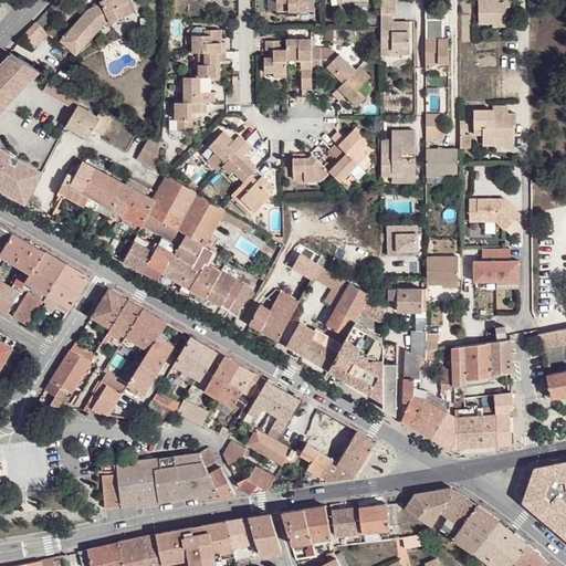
[(60,40),(67,48),(76,55),(88,43),(85,40),(103,21),(108,19),(109,22),(111,23),(132,13),(127,1),(128,0),(102,0),(101,1),(102,3),(87,9),(60,39),(60,40)]
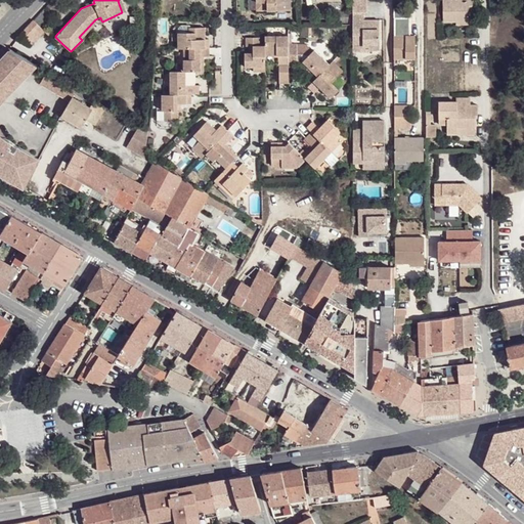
[(126,10),(121,0),(119,0),(118,1),(122,12),(126,10)]
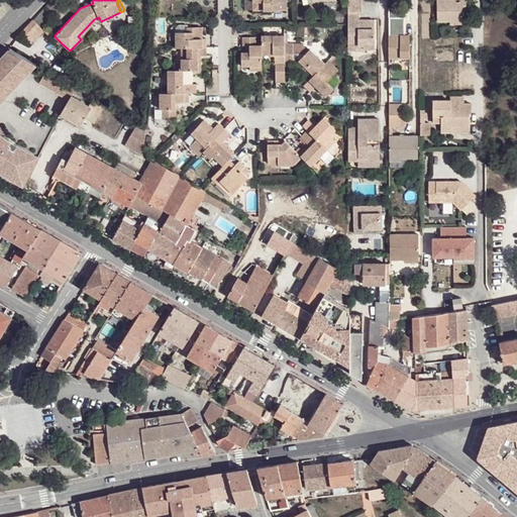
[(286,0),(253,0),(253,3),(266,3),(266,11),(286,11),(286,0)]
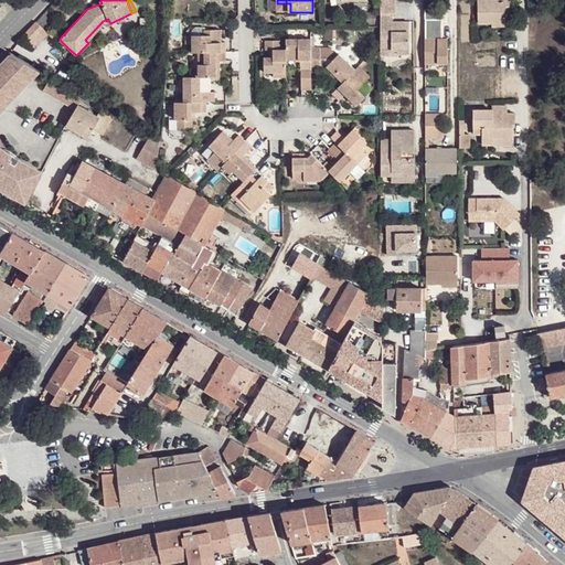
[(395,14),(395,0),(379,0),(380,29),(380,46),(380,50),(388,50),(388,52),(398,52),(397,55),(409,55),(409,41),(404,41),(404,34),(409,34),(409,24),(392,23),(392,14),(395,14)]
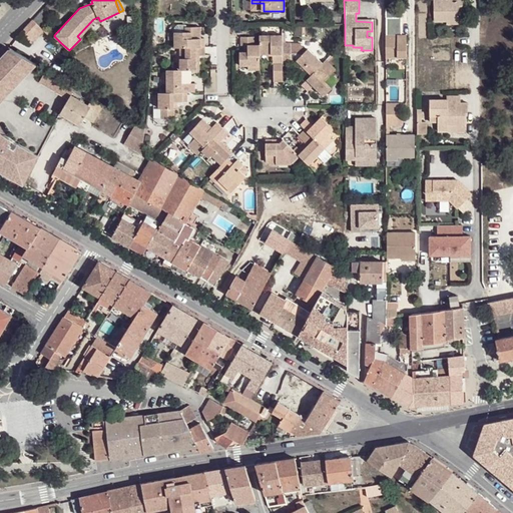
[(434,21),(447,21),(460,20),(459,13),(459,7),(463,7),(462,0),(435,0),(434,0),(434,21)]
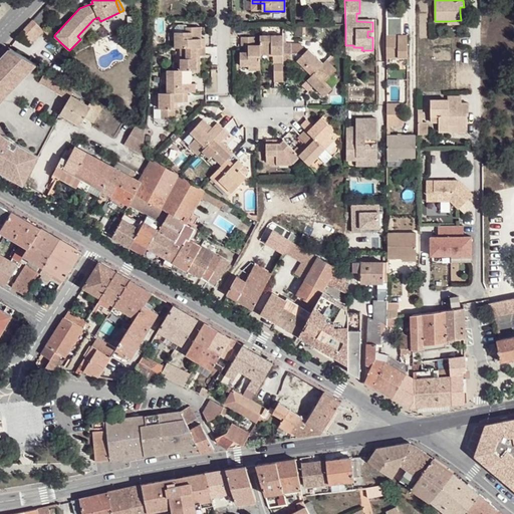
[(401,6),(387,6),(387,16),(401,16),(401,6)]
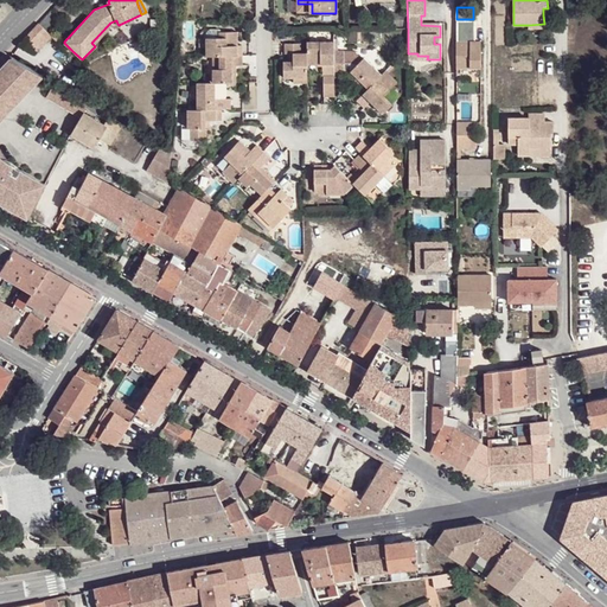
[(91,43),(95,46),(110,30),(110,29),(113,25),(117,24),(116,20),(110,23),(91,43)]
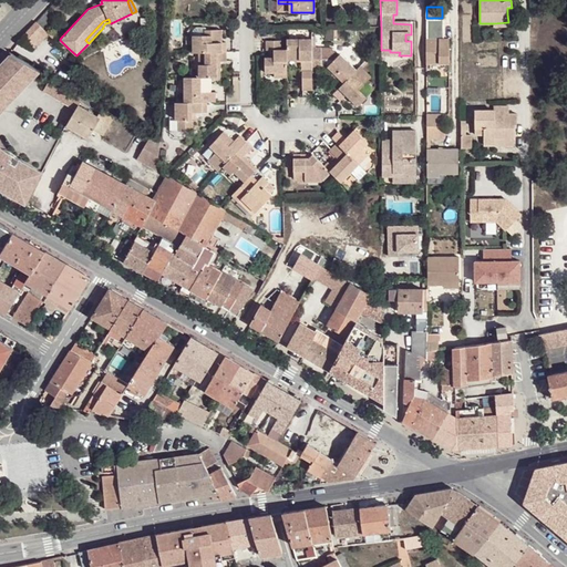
[(48,33),(35,22),(17,42),(32,51),(48,33)]
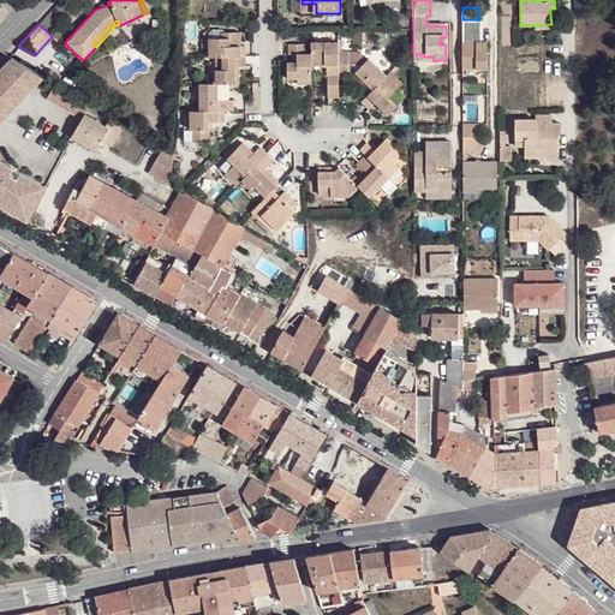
[(212,58),(242,58),(245,58),(244,48),(236,48),(236,43),(240,43),(240,34),(222,33),(221,33),(221,30),(213,30),(208,34),(208,39),(209,51),(209,58),(212,58)]
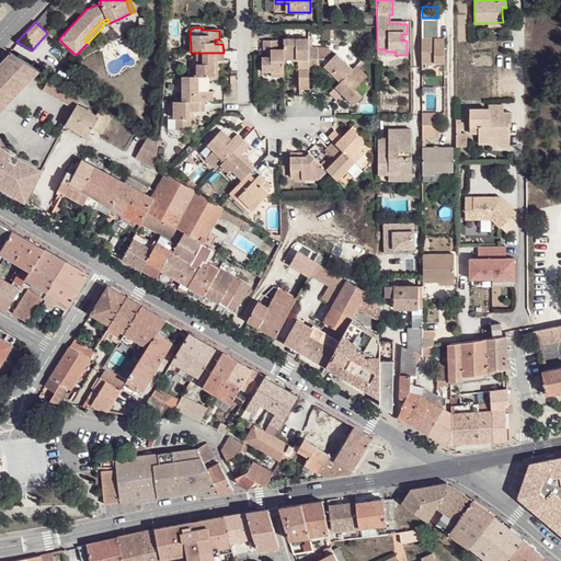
[(50,30),(47,33),(65,49),(67,47),(59,39),(59,38),(50,30)]
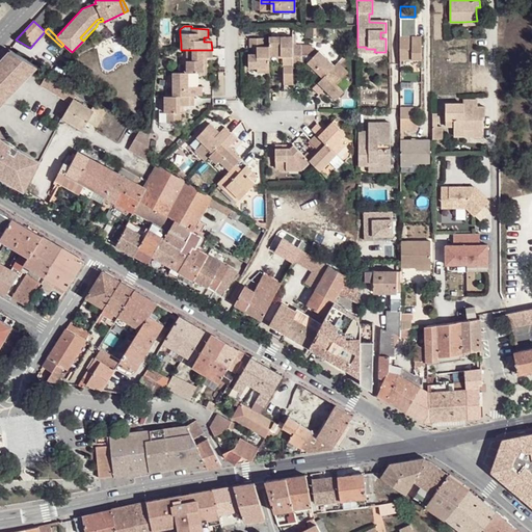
[(293,56),(293,45),(293,37),(269,36),(269,47),(269,57),(293,56)]
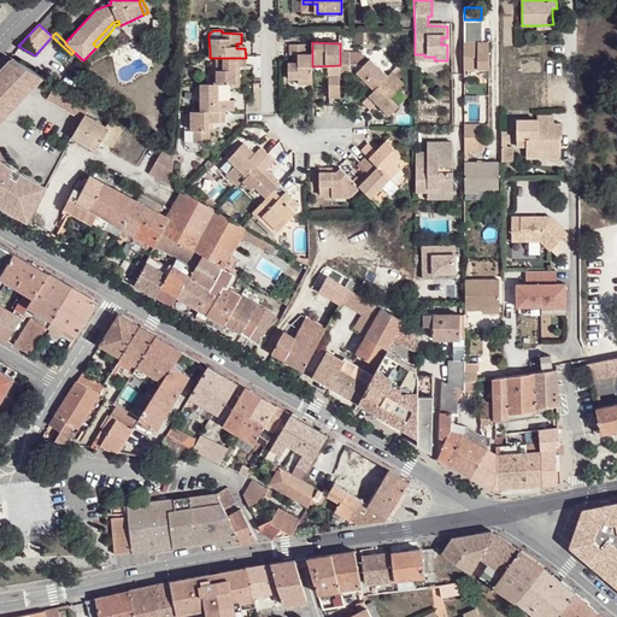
[(464,42),(465,68),(489,68),(488,42),(477,42),(464,42)]
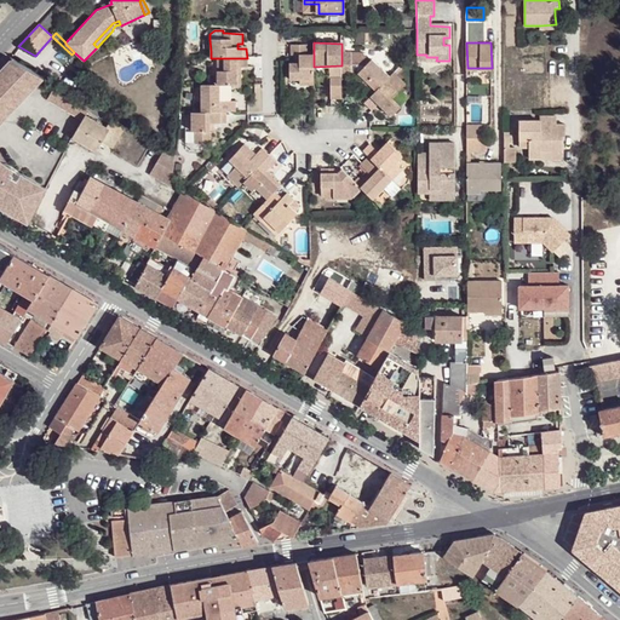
[(314,85),(314,67),(314,55),(308,56),(308,45),(292,45),(291,56),(294,55),(299,56),(299,62),(294,62),(290,63),(290,80),(300,80),(300,85),(314,85)]
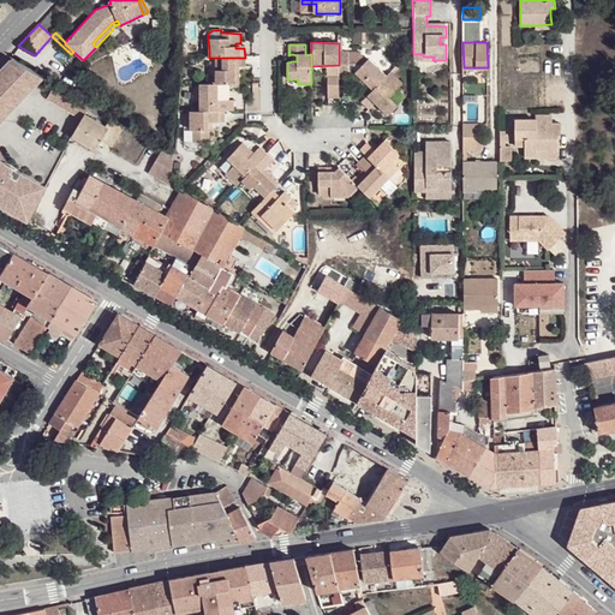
[(413,54),(413,64),(433,64),(433,60),(434,57),(423,57),(423,54),(413,54)]
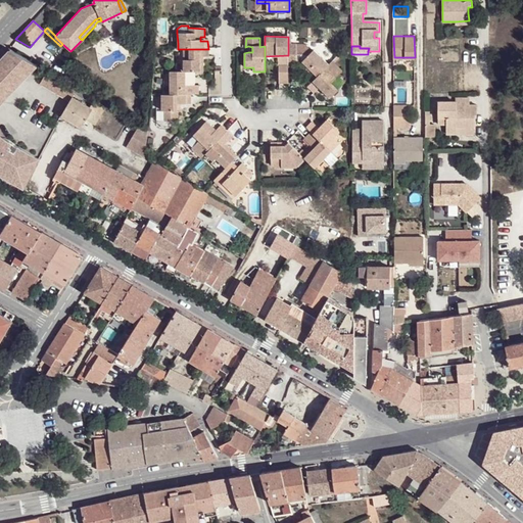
[(0,103),(24,80),(19,77),(34,61),(12,48),(0,60),(0,103)]
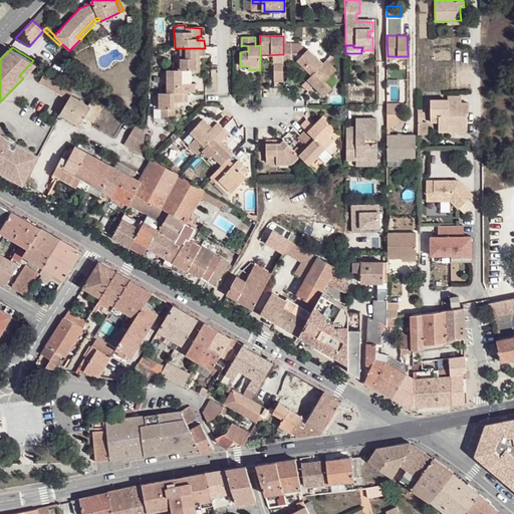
[(177,70),(192,70),(196,70),(196,56),(202,56),(202,48),(177,48),(177,70)]
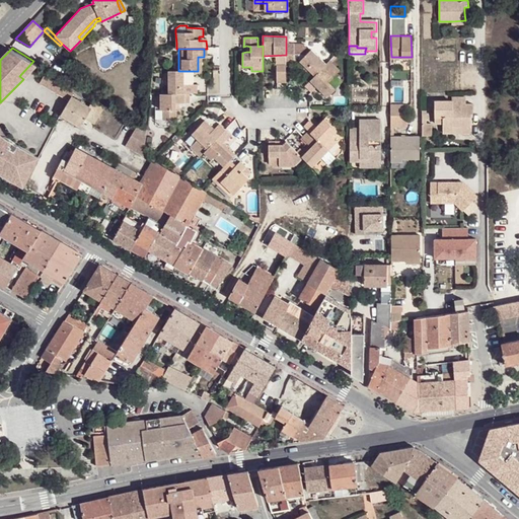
[(316,76),(326,65),(311,50),(297,64),(306,73),(309,69),(316,76)]
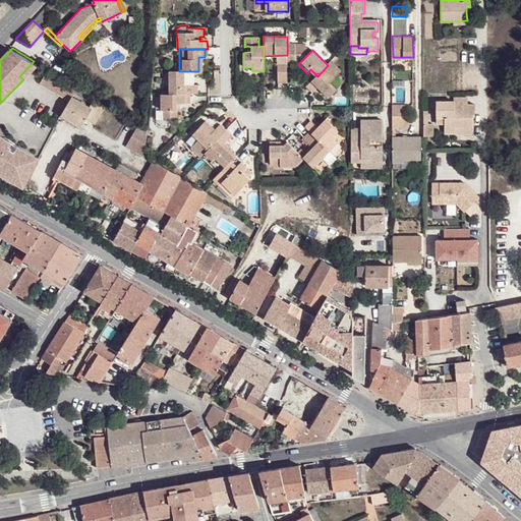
[(38,64),(34,61),(19,76),(23,79),(38,64)]
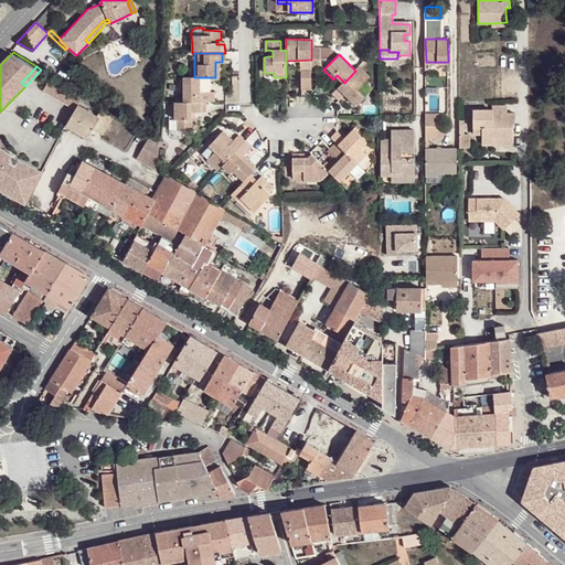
[(370,78),(359,67),(355,71),(344,83),(341,86),(332,95),(339,102),(345,96),(349,92),(353,95),(349,99),(355,106),(364,97),(358,89),(370,78)]
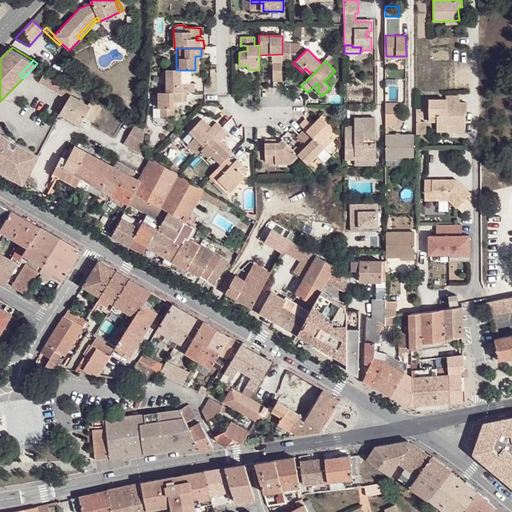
[(282,82),(282,65),(273,65),(273,82),(282,82)]
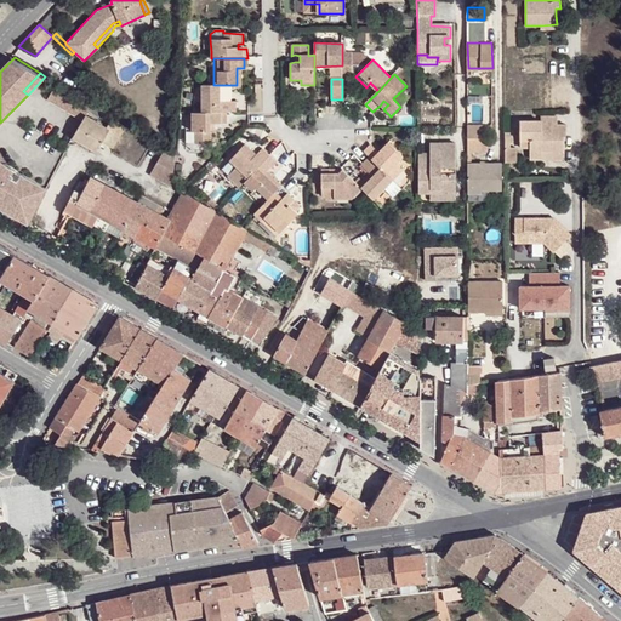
[(366,87),(375,95),(379,91),(370,83),(366,87)]
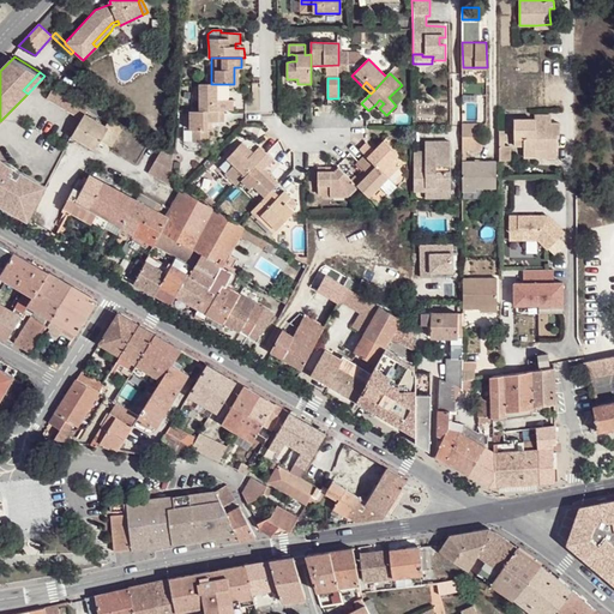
[(60,84),(59,83),(49,100),(83,120),(96,106),(60,84)]
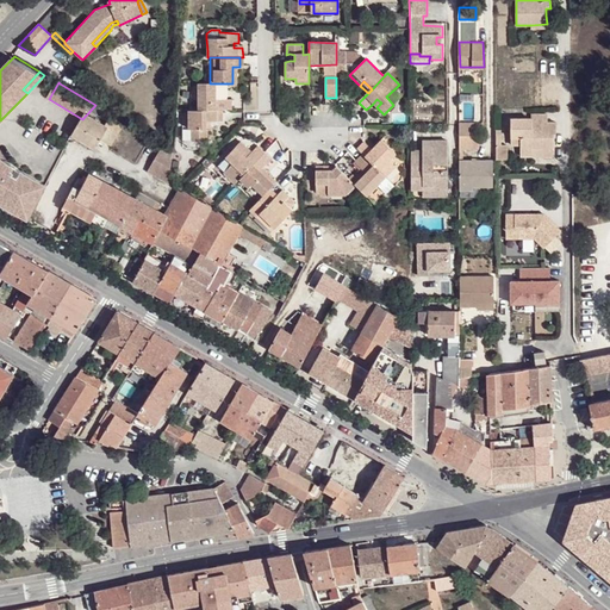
[(199,111),(232,111),(231,99),(228,99),(228,83),(210,83),(198,85),(199,111)]
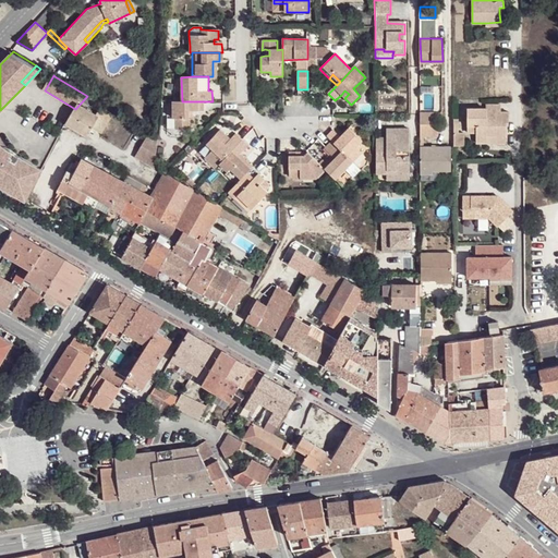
[(182,101),(172,101),(172,119),(177,119),(177,130),(190,130),(190,118),(190,111),(193,111),(204,111),(204,101),(182,101)]
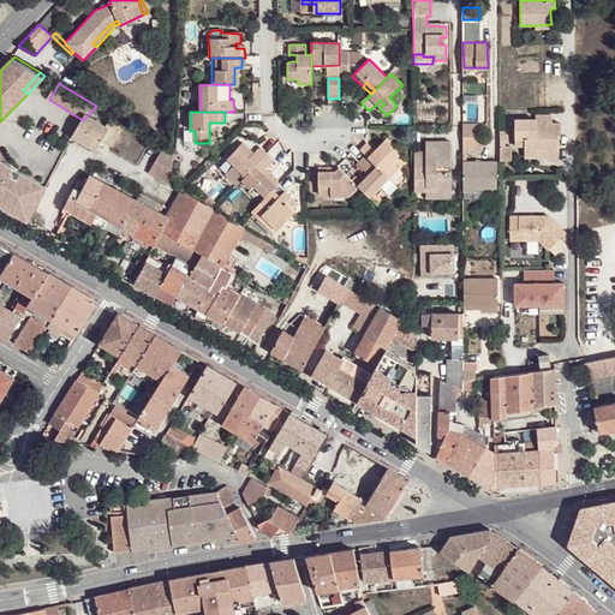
[(515,119),(515,145),(525,145),(525,157),(537,157),(537,150),(557,150),(557,135),(561,135),(561,123),(553,124),(553,114),(536,115),(536,120),(515,119)]
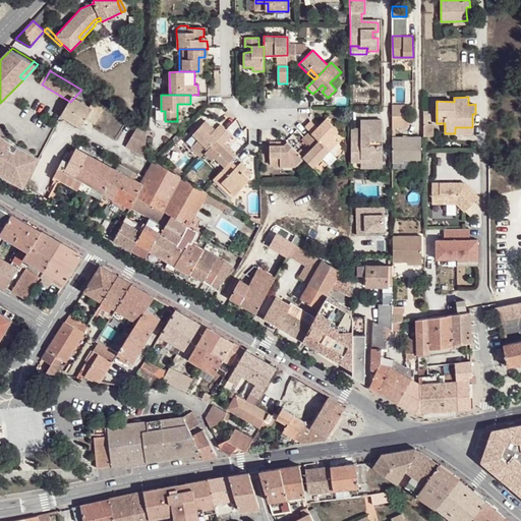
[(115,110),(105,104),(100,113),(79,102),(68,120),(89,131),(92,126),(94,122),(98,125),(104,129),(115,110)]
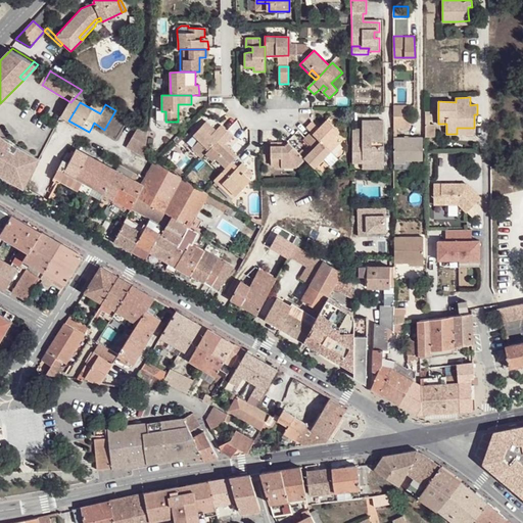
[(410,102),(394,102),(394,113),(410,113),(410,102)]
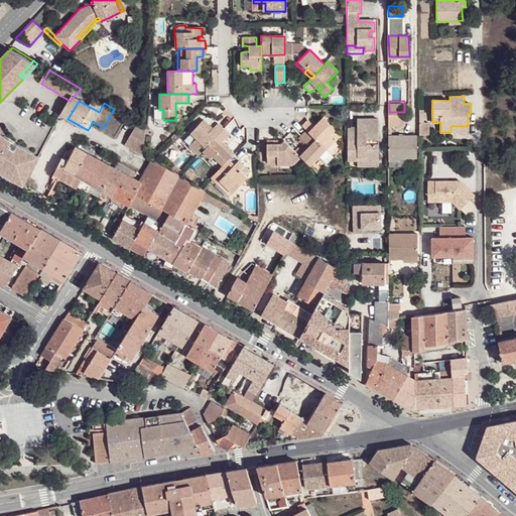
[(405,112),(404,112),(389,112),(389,123),(391,123),(405,123),(405,112)]
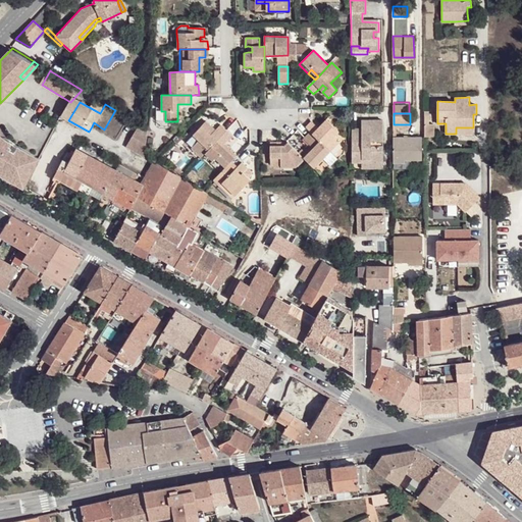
[(307,129),(327,149),(334,141),(329,136),(334,131),(322,118),(315,125),(308,118),(303,124),(307,129)]
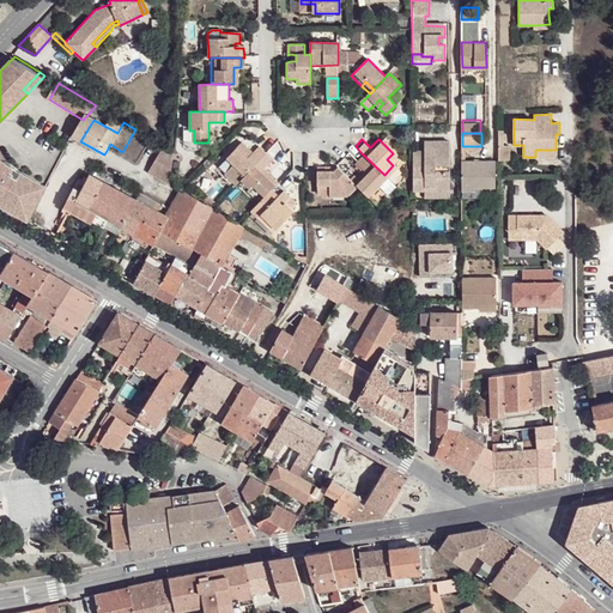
[(413,151),(414,192),(426,190),(426,187),(436,186),(436,190),(450,190),(450,173),(443,173),(443,167),(450,165),(450,141),(425,141),(425,150),(413,151)]
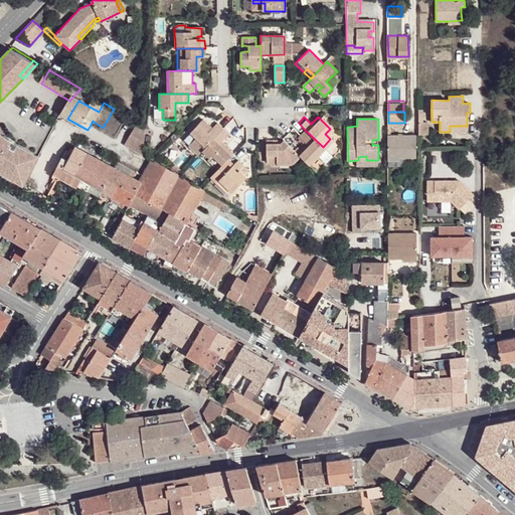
[(199,155),(203,151),(217,137),(225,129),(219,123),(213,128),(209,133),(206,130),(211,125),(205,120),(192,132),(198,138),(190,146),(199,155)]
